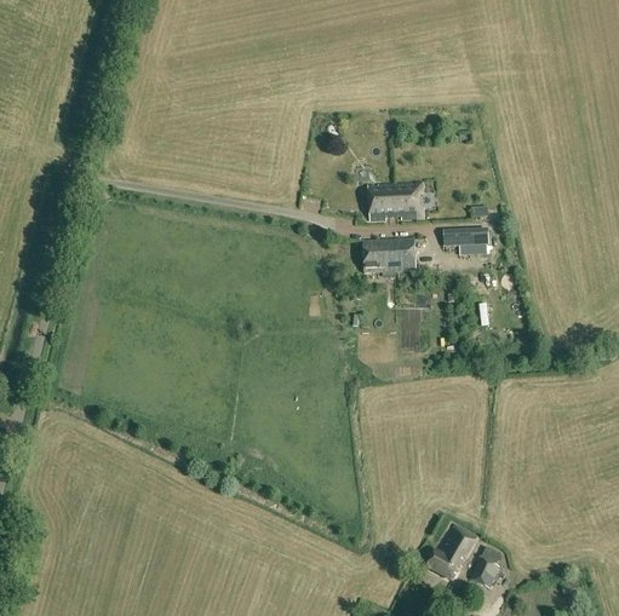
[(414,202),(413,195),(422,193),(422,180),(395,182),(396,214),(400,214),(400,218),(423,217),(422,205),(414,202)]
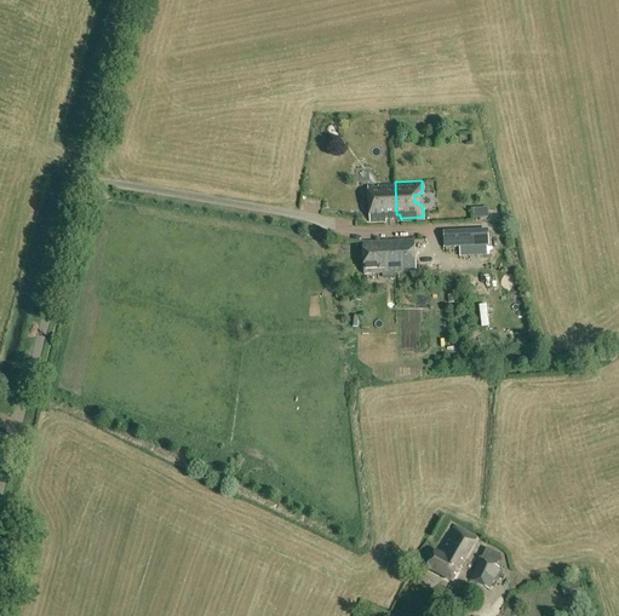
[(372,183),(367,183),(370,219),(385,218),(384,216),(396,214),(395,182),(377,183),(377,185),(372,185),(372,183)]
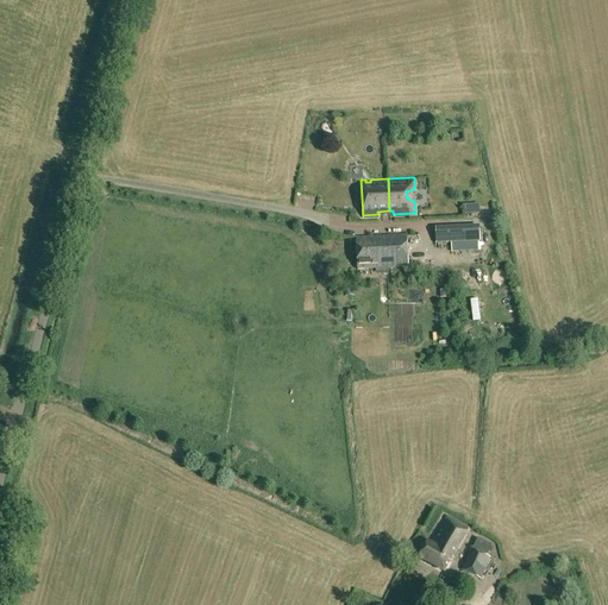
[(359,233),(362,227),(349,222),(348,228),(359,233)]
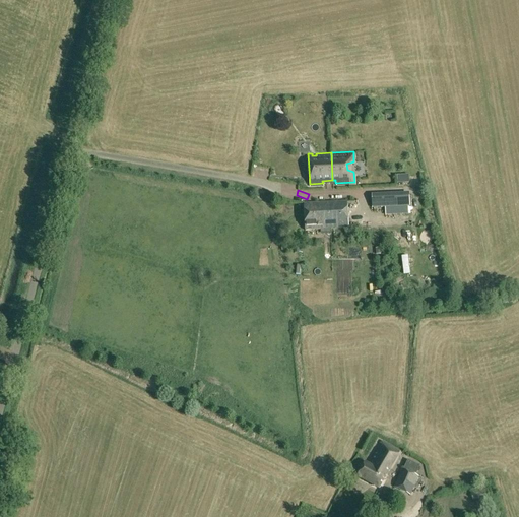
[(371,194),(371,205),(408,203),(408,192),(371,194)]
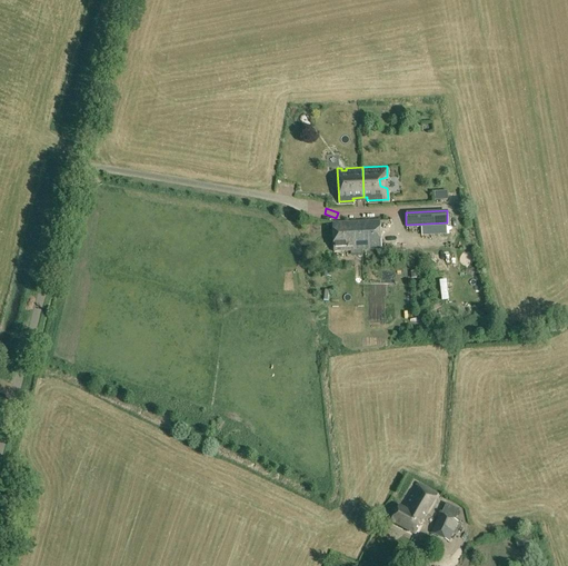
[(331,220),(334,249),(379,247),(378,218),(331,220)]
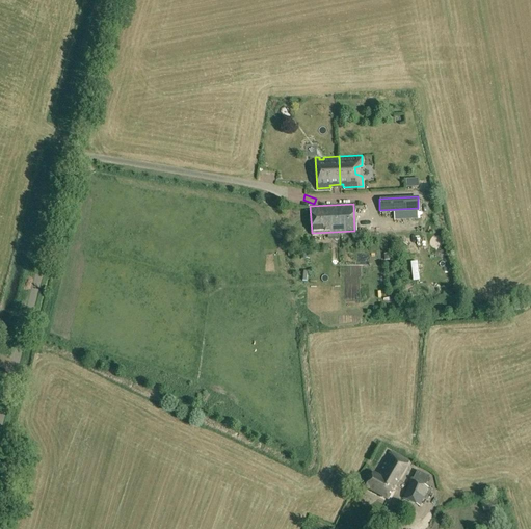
[(365,485),(388,498),(408,460),(390,450),(376,473),(373,471),(365,485)]
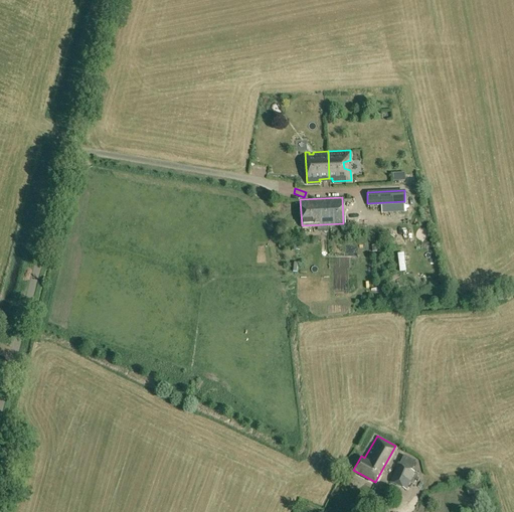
[(399,463),(397,462),(389,479),(404,487),(413,469),(410,468),(414,459),(403,454),(399,463)]
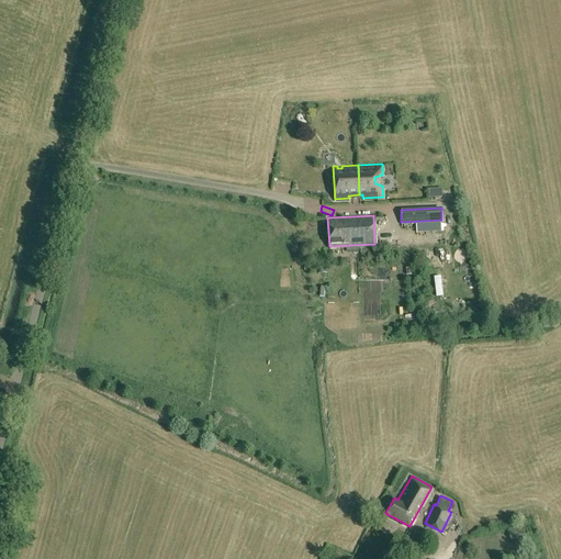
[(508,528),(509,538),(527,536),(525,526),(508,528)]
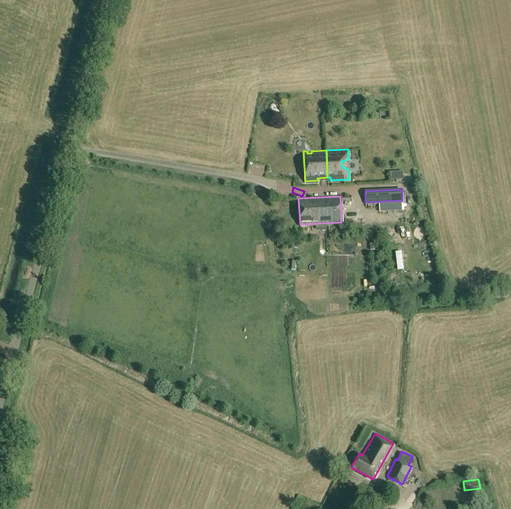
All buildings are outlined.
